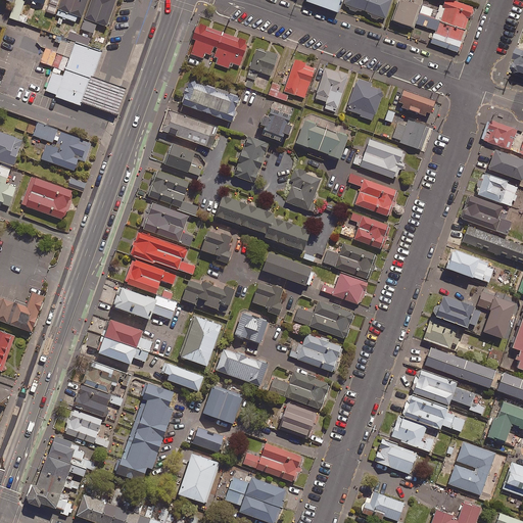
[(59,0),(51,0),(48,12),(54,14),(59,0)]
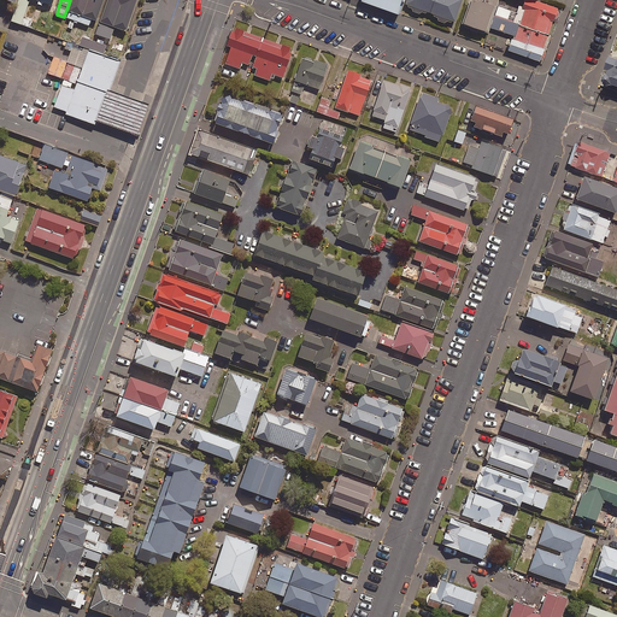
[(93,19),(98,21),(104,0),(74,0),(68,19),(70,21),(68,29),(74,31),(76,23),(90,28),(93,19)]
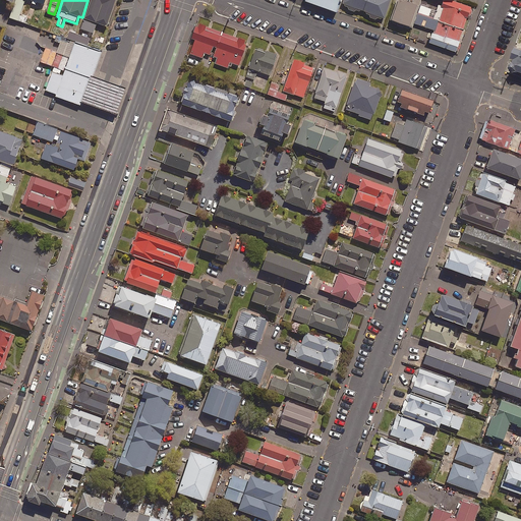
[(117,0),(92,0),(81,31),(94,35),(98,24),(108,27),(117,0)]
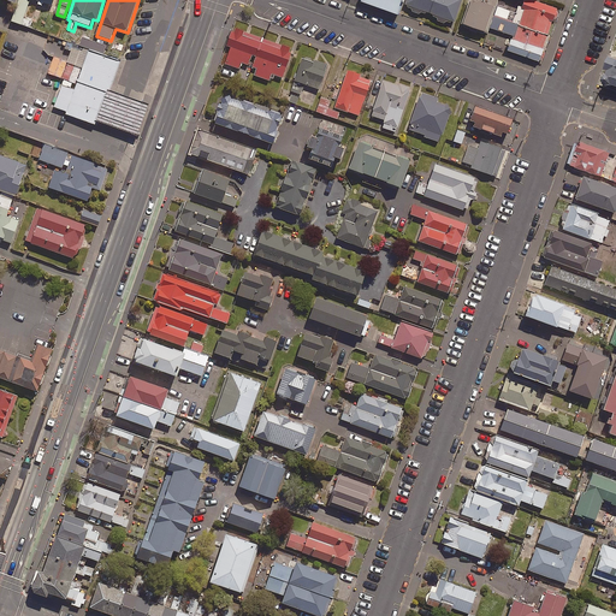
[(402,0),(360,0),(359,4),(396,17),(402,0)]
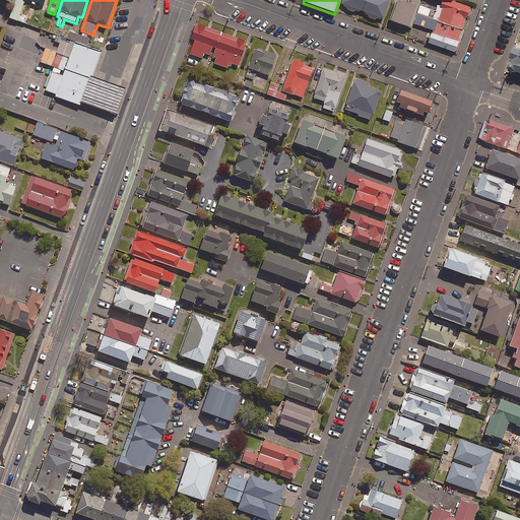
[(344,0),(342,7),(382,20),(389,0),(344,0)]
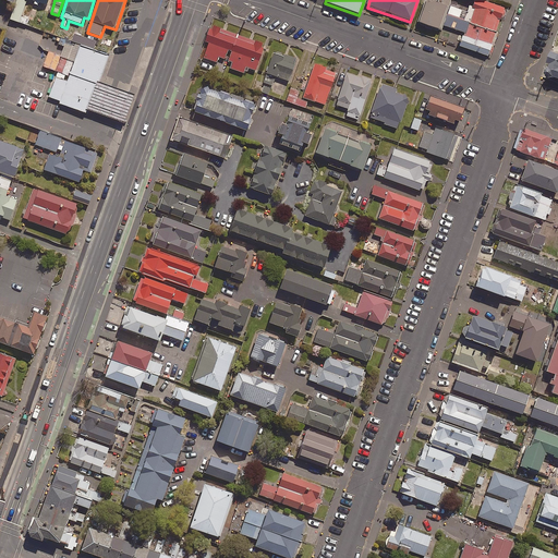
[(450,0),(425,0),(417,23),(440,31),(450,0)]
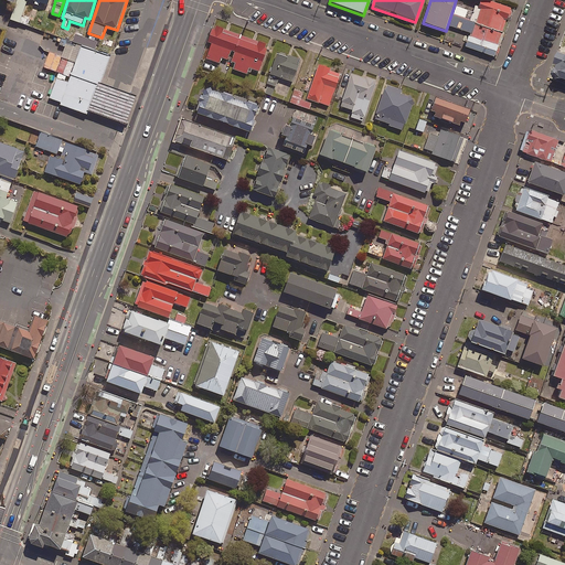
[(502,33),(510,9),(486,0),(481,0),(477,13),(456,6),(452,16),(502,33)]
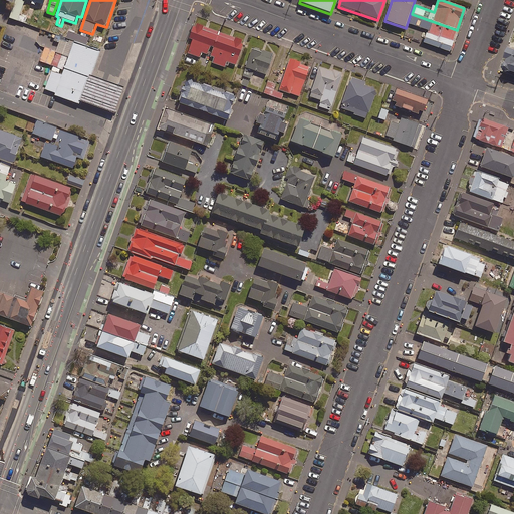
[(457,30),(412,14),(409,23),(428,30),(423,42),(450,51),(457,30)]
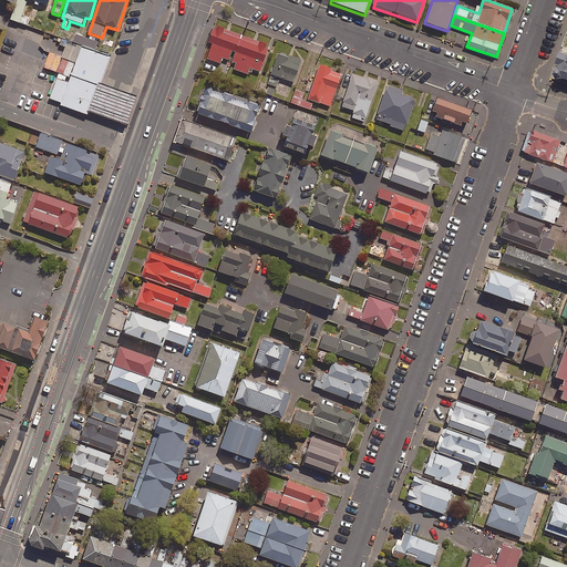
[(224,59),(229,61),(233,52),(236,53),(243,37),(217,27),(210,43),(214,44),(207,60),(222,64),(224,59)]
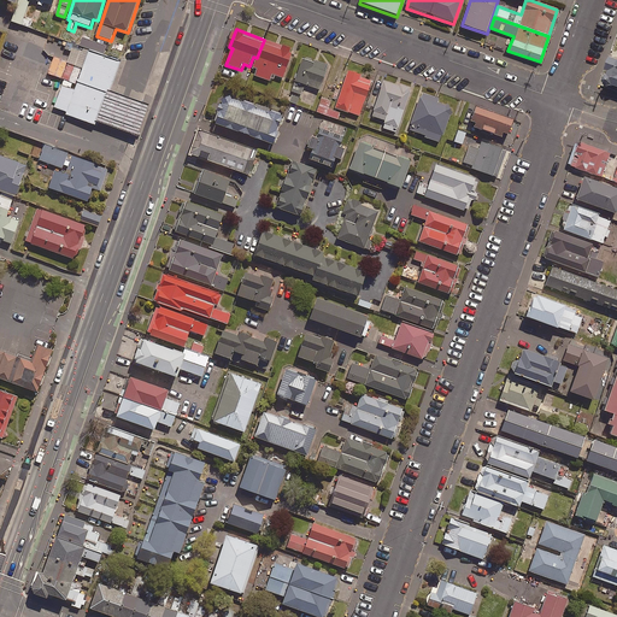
[(257,58),(253,68),(258,70),(256,76),(270,82),(271,80),(274,81),(276,77),(283,80),(294,52),(264,40),(257,58)]
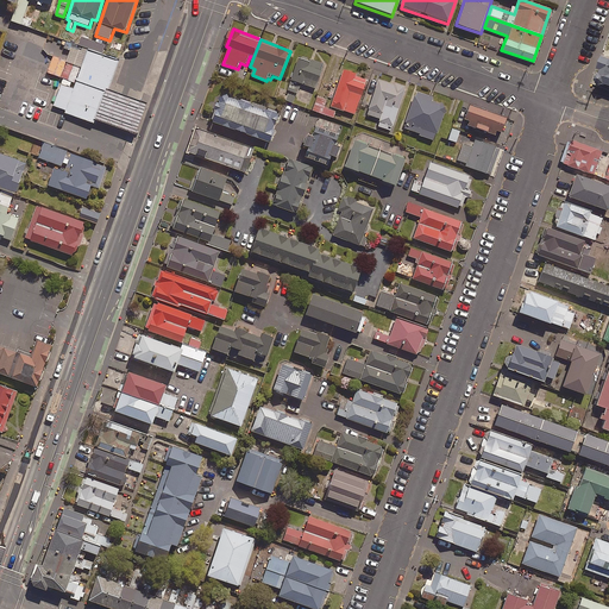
[(121,62),(90,50),(75,89),(62,85),(55,106),(67,111),(67,113),(99,125),(100,120),(112,89),(121,62)]
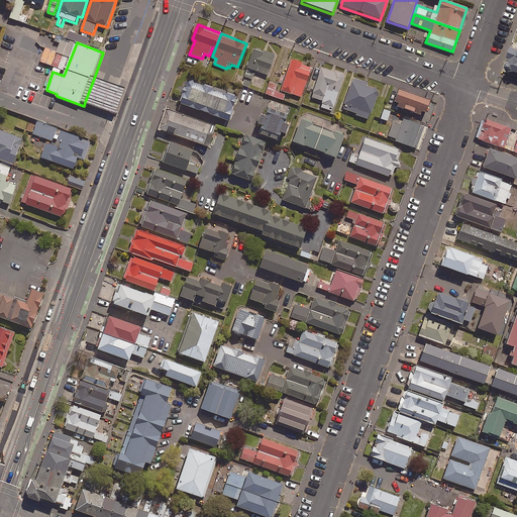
[(254,50),(242,86),(249,89),(255,72),(269,77),(276,56),(265,53),(264,55),(254,50)]
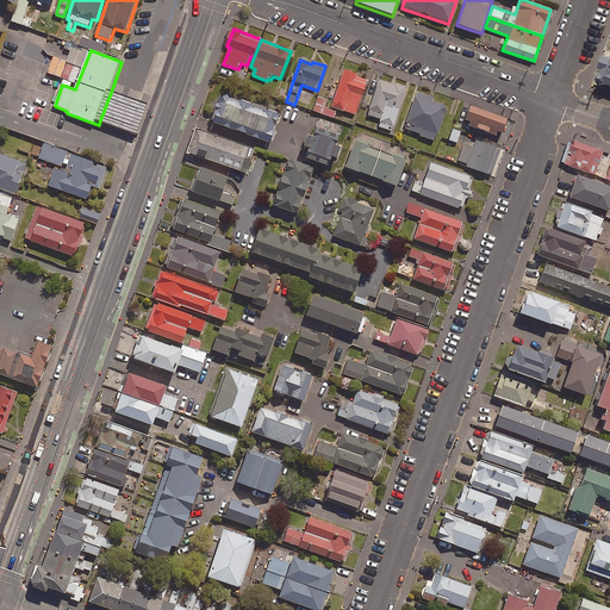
[(609,63),(604,61),(596,85),(609,89),(609,63)]
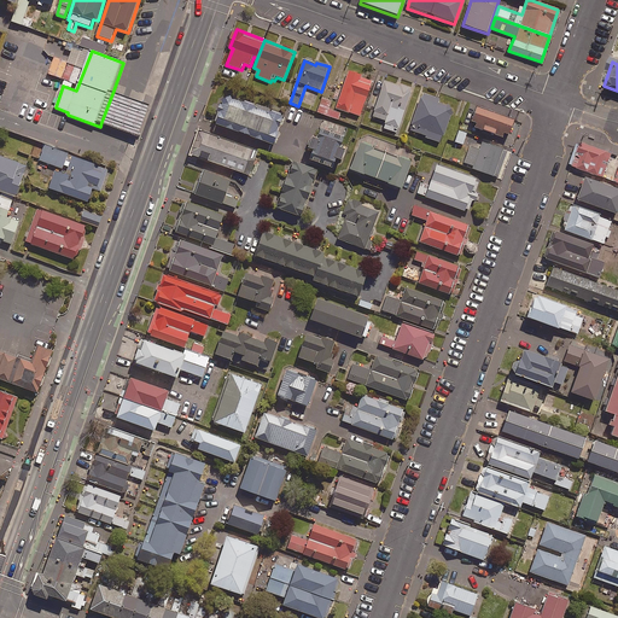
[(373,81),(350,73),(337,109),(361,117),(373,81)]
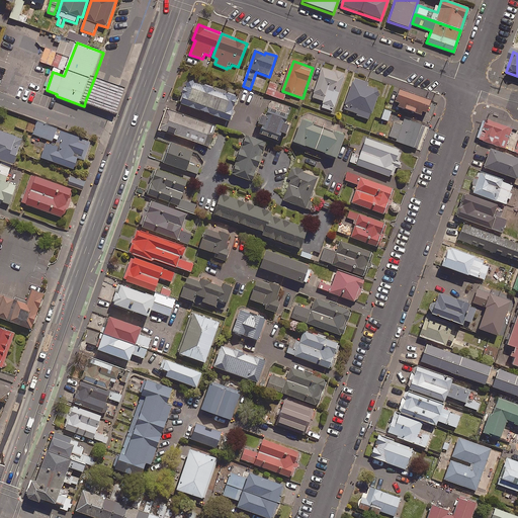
[(346,76),(324,69),(315,93),(312,92),(310,97),(325,102),(322,110),(333,114),(346,76)]
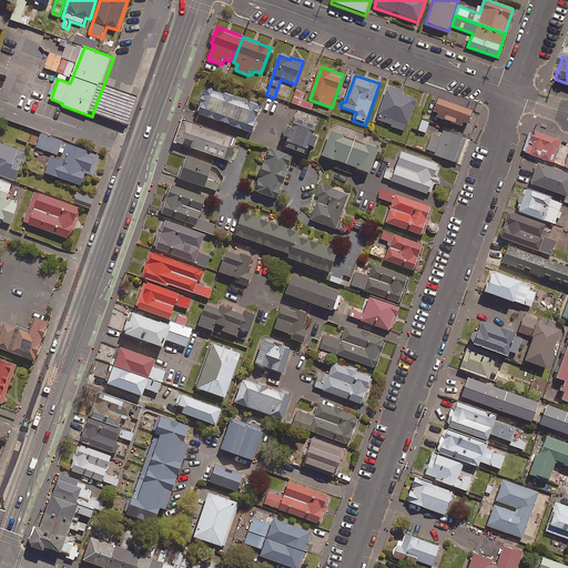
[(141,95),(104,83),(93,112),(130,125),(141,95)]
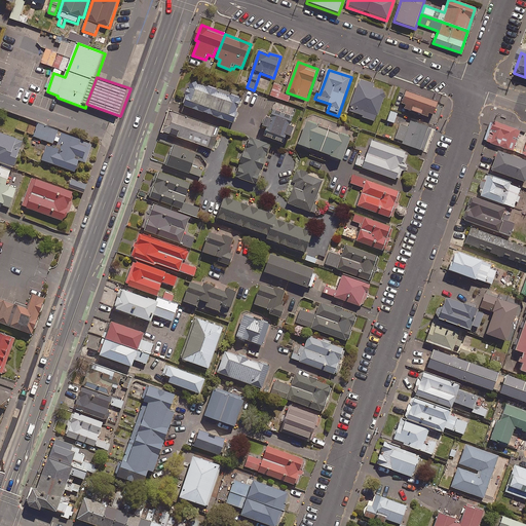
[(184,107),(235,125),(239,115),(237,114),(242,100),(192,82),(184,107)]
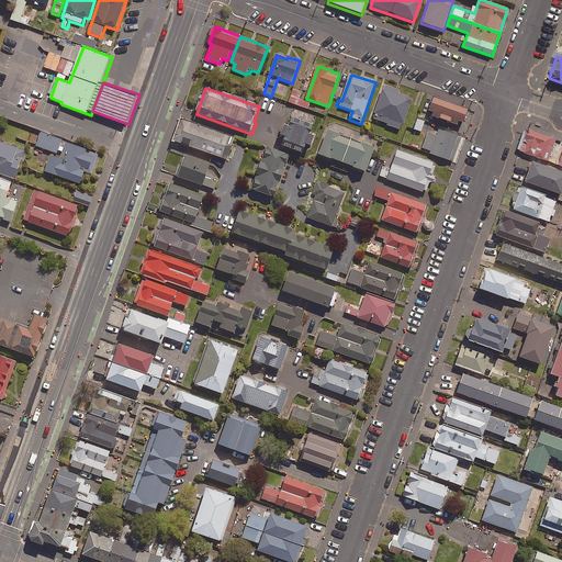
[(302,93),(293,90),(289,103),(308,110),(310,103),(300,100),(302,93)]
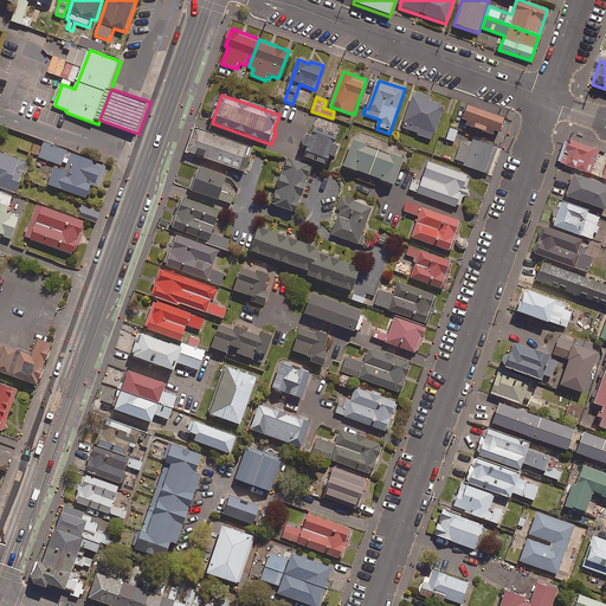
[(414,97),(404,129),(417,134),(417,135),(433,141),(443,115),(445,114),(442,103),(437,104),(414,97)]
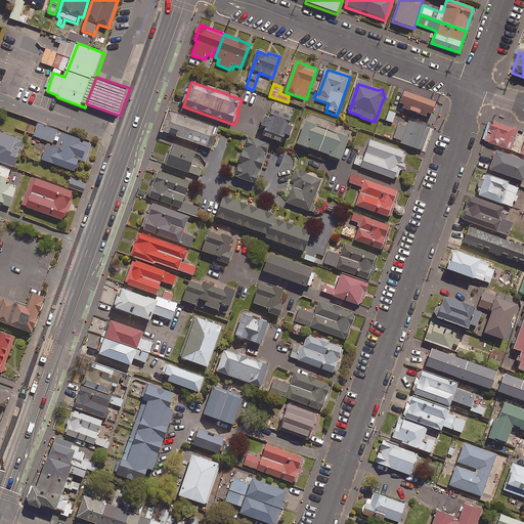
[(405,90),(400,103),(404,105),(403,107),(425,116),(427,113),(432,115),(436,102),(405,90)]
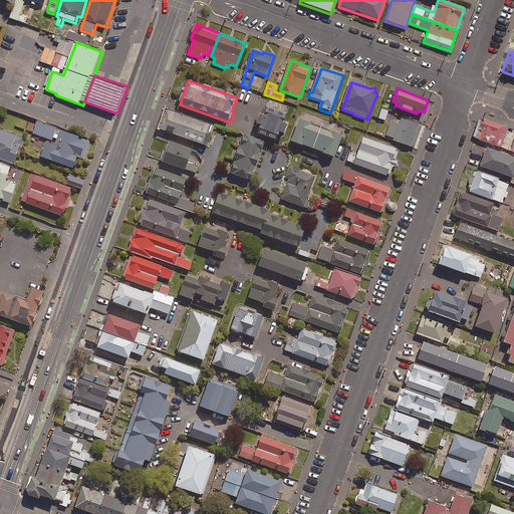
[(285,114),(267,107),(264,115),(260,113),(256,122),(261,124),(258,132),(276,140),(279,131),(283,133),(287,123),(282,121),(285,114)]
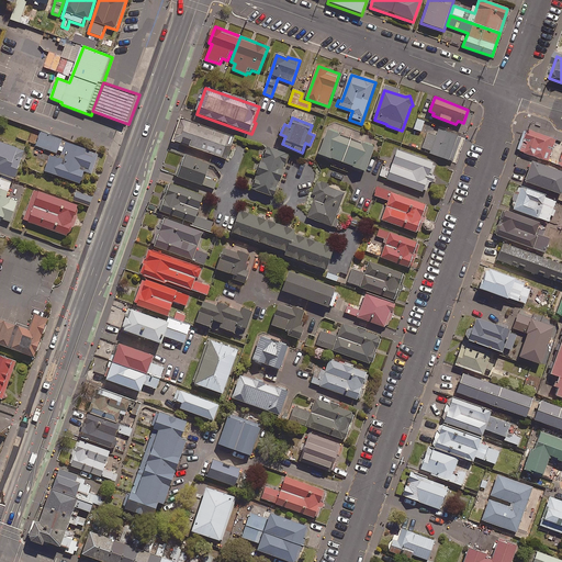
[(425,123),(418,120),(414,130),(422,133),(425,123)]
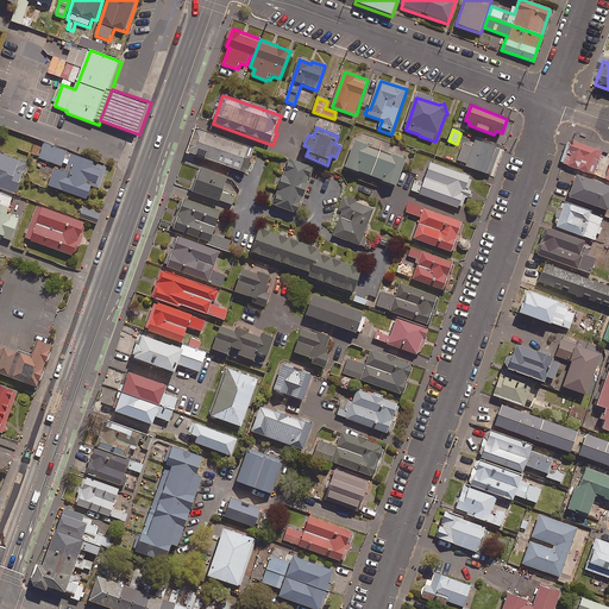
[(256,151),(199,131),(190,154),(246,175),(256,151)]
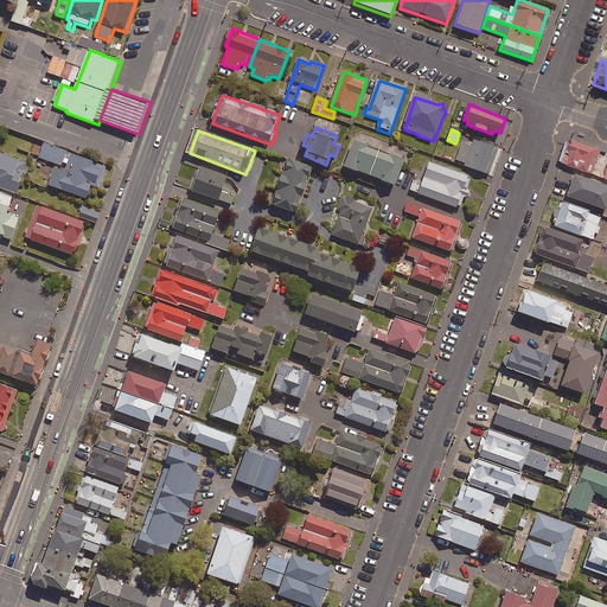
[(606,146),(573,133),(563,159),(606,176),(606,146)]
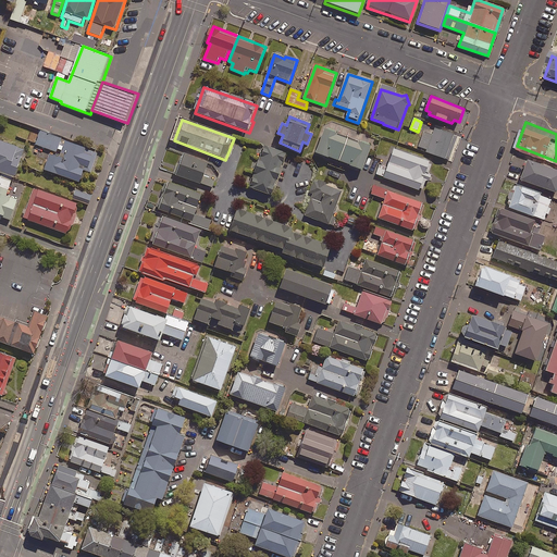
[(371,147),(324,130),(316,152),(362,170),(371,147)]
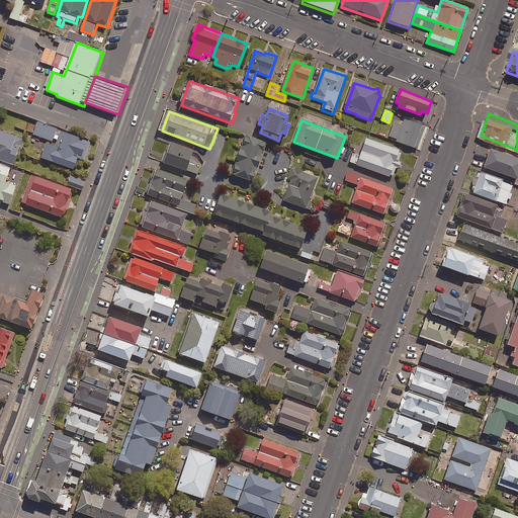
[(395,123),(390,138),(398,141),(397,142),(418,150),(426,127),(406,120),(403,126),(395,123)]
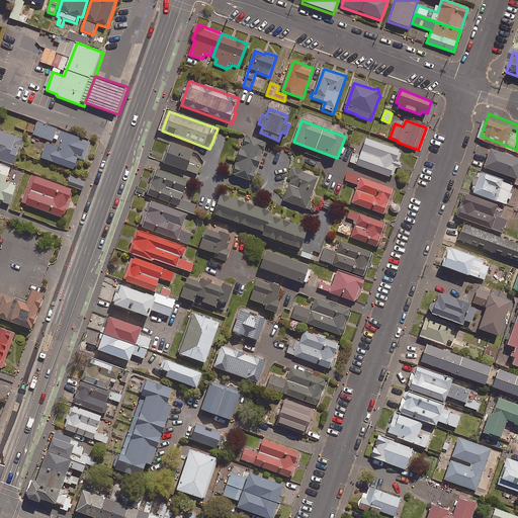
[(61,132),(59,137),(55,135),(57,128),(37,121),(32,135),(53,142),(55,139),(58,141),(55,148),(48,145),(41,159),(74,171),(78,159),(85,161),(91,143),(61,132)]
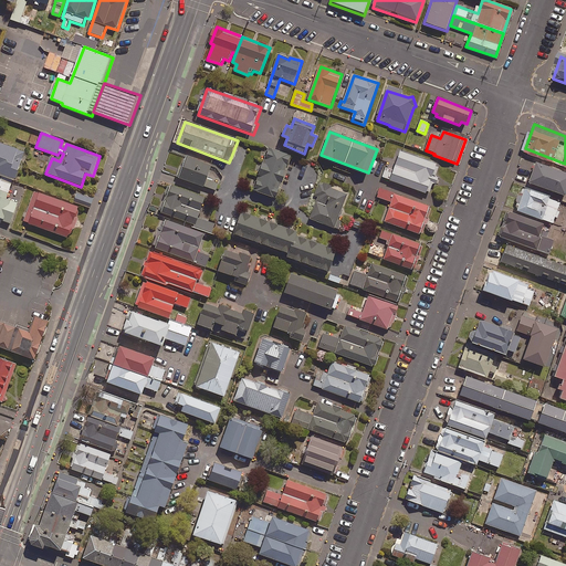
[(0,176),(16,181),(25,153),(0,144),(0,176)]
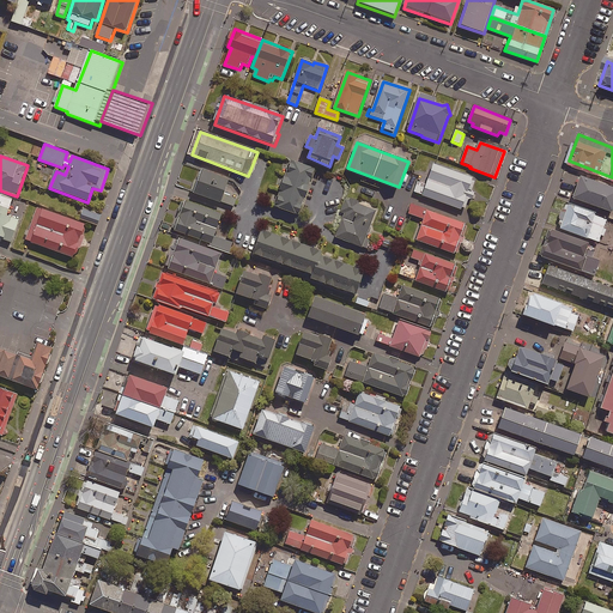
[(317,171),(290,162),(285,173),(290,174),(287,181),(283,178),(279,189),(284,192),(281,198),(278,196),(274,205),(278,206),(277,208),(301,217),(317,171)]
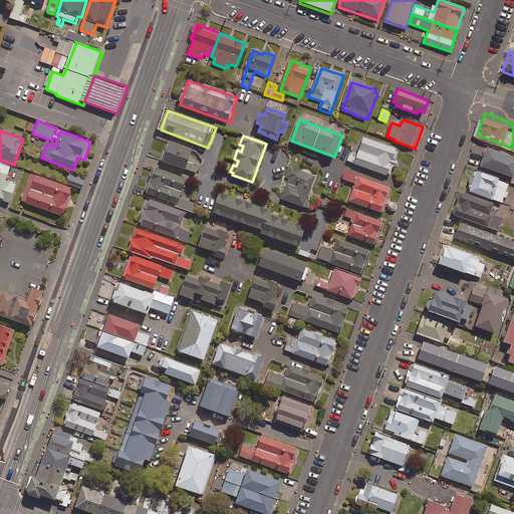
[(397,168),(399,163),(397,162),(400,154),(398,153),(398,152),(364,140),(358,156),(351,154),(347,163),(389,177),(390,176),(392,177),(395,168),(397,168)]
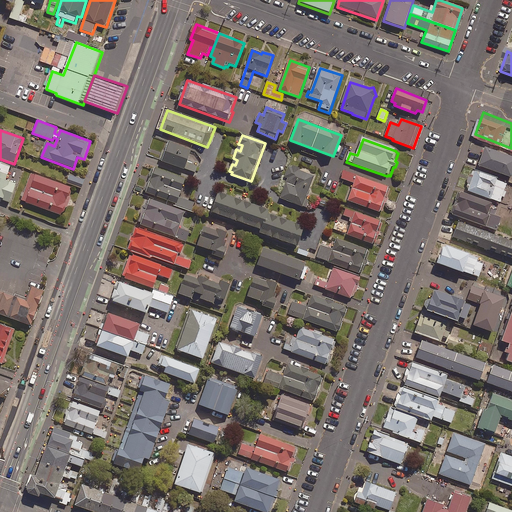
[(511,152),(489,143),(482,163),(511,174),(511,152)]
